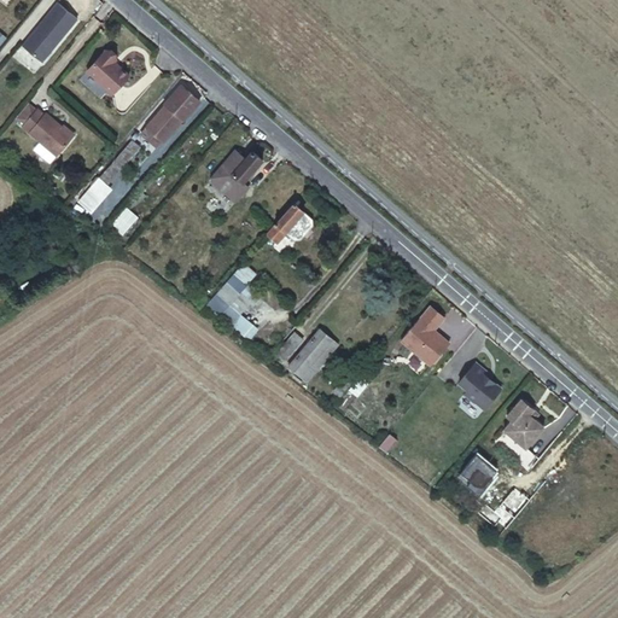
[(51,0),(18,40),(39,57),(74,13),(57,0),(51,0)]
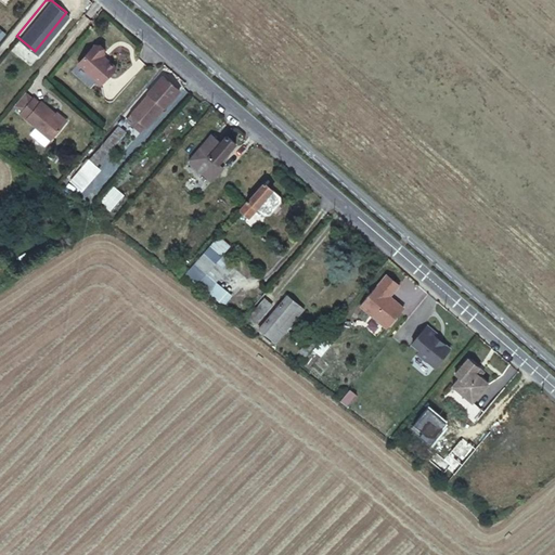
[(93,43),(77,63),(102,82),(116,65),(101,53),(103,52),(93,43)]
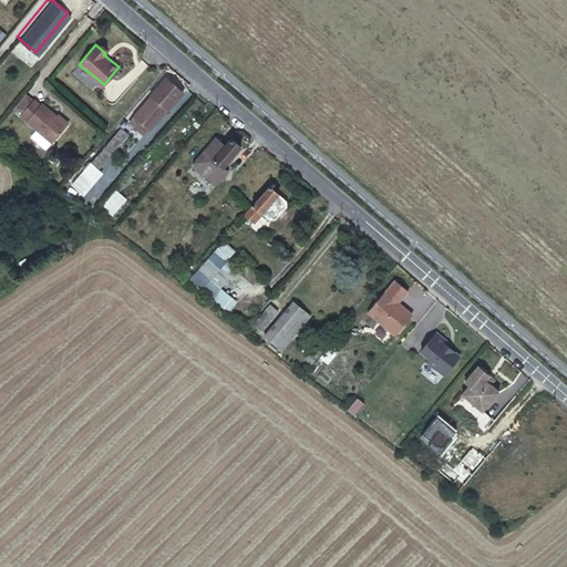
[(151,95),(130,121),(144,134),(148,129),(150,130),(166,110),(167,111),(183,93),(165,78),(150,95),(151,95)]
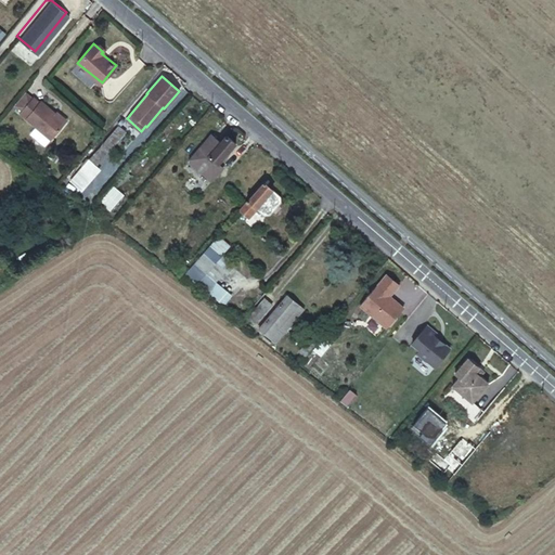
[(15,108),(22,114),(34,100),(27,94),(15,108)]
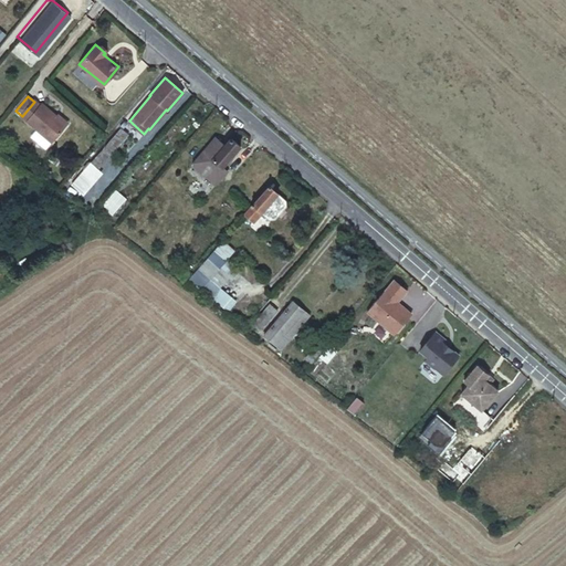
[(28,123),(54,145),(69,126),(42,105),(41,107),(34,102),(22,116),(29,122),(28,123)]
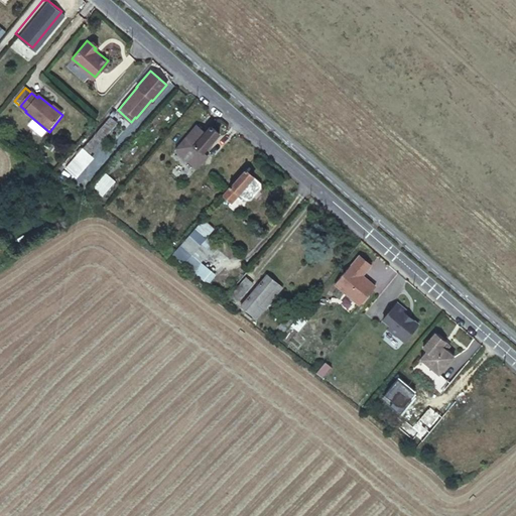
[(112,123),(109,120),(88,138),(94,145),(110,130),(107,127),(112,123)]
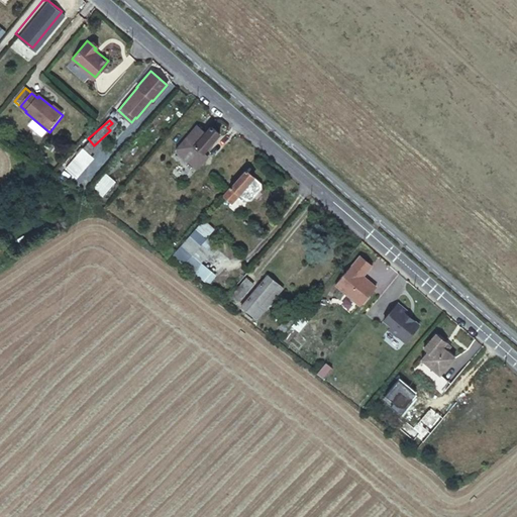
[(187,158),(185,161),(196,170),(203,162),(198,158),(203,151),(203,152),(219,133),(210,126),(205,132),(197,125),(178,149),(187,158)]
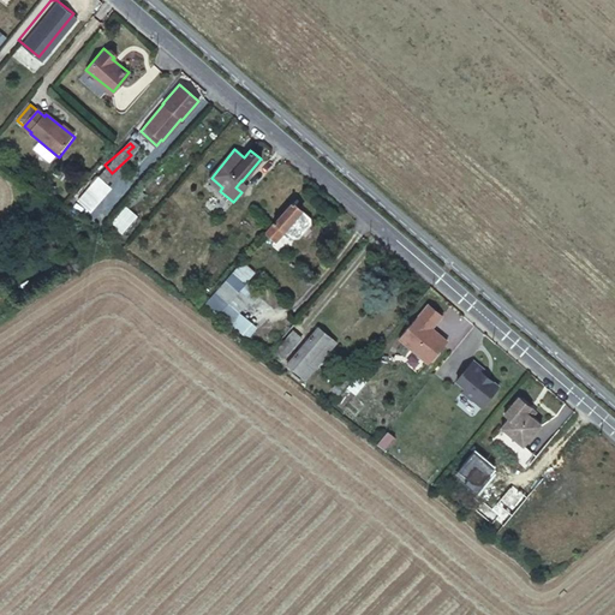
[(97,175),(75,199),(88,213),(111,187),(97,175)]
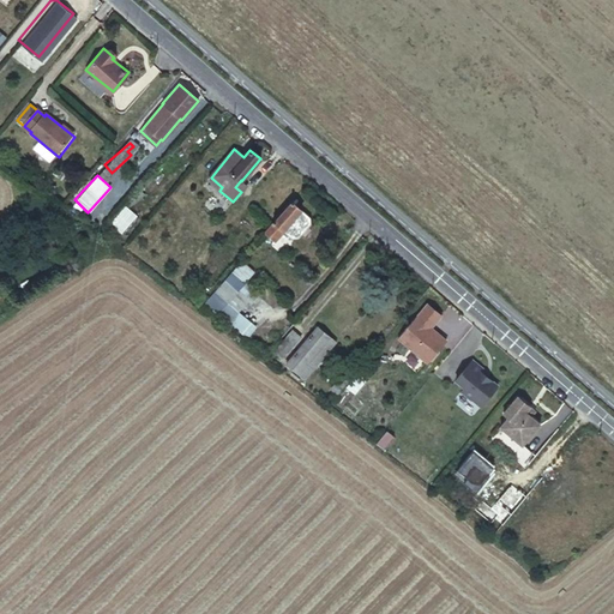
[(208,180),(220,191),(222,187),(211,178),(208,180)]
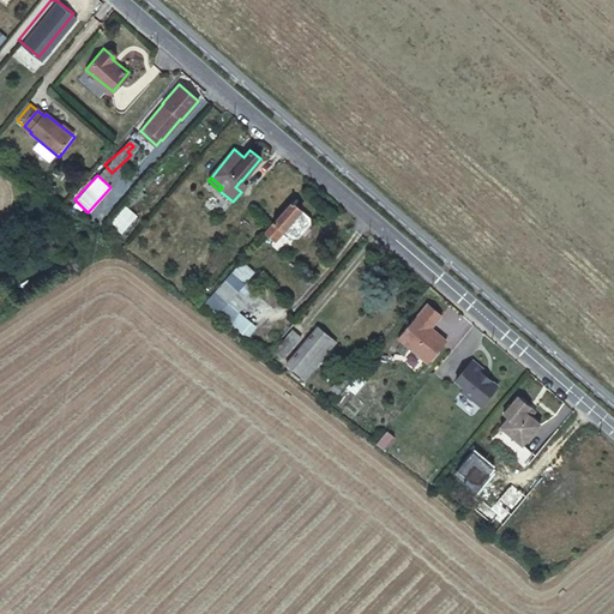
[(246,185),(241,181),(241,180),(235,187),(241,192),(246,185)]
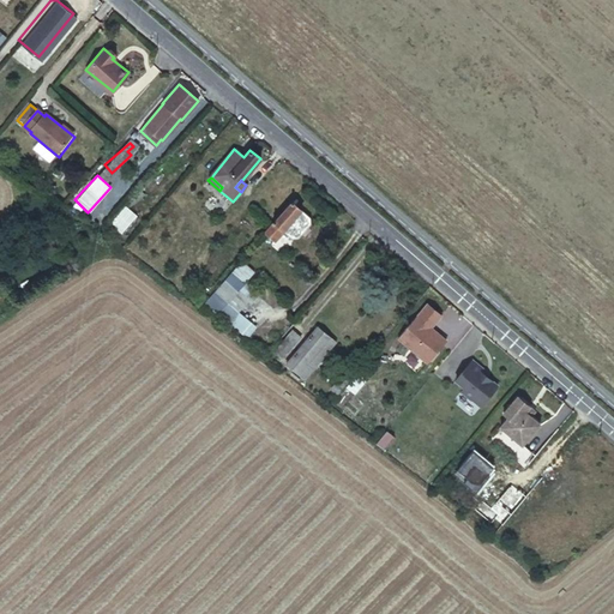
[(292,202),(268,228),(278,236),(283,230),(293,239),(299,238),(311,224),(309,217),(292,202)]
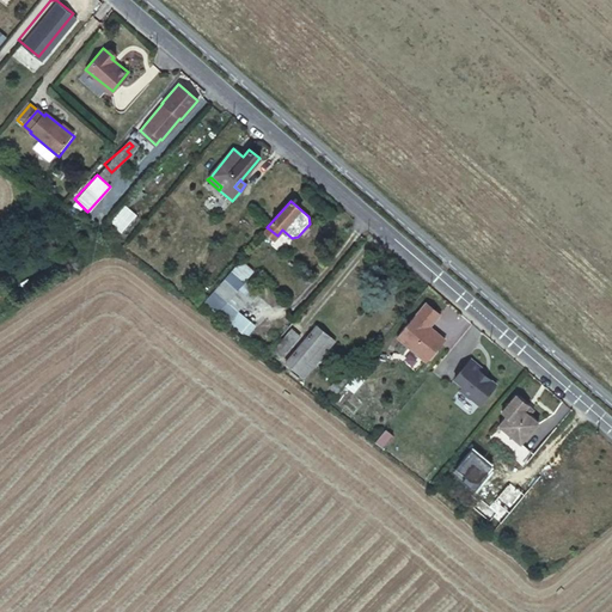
[(109,222),(121,232),(136,213),(124,203),(109,222)]
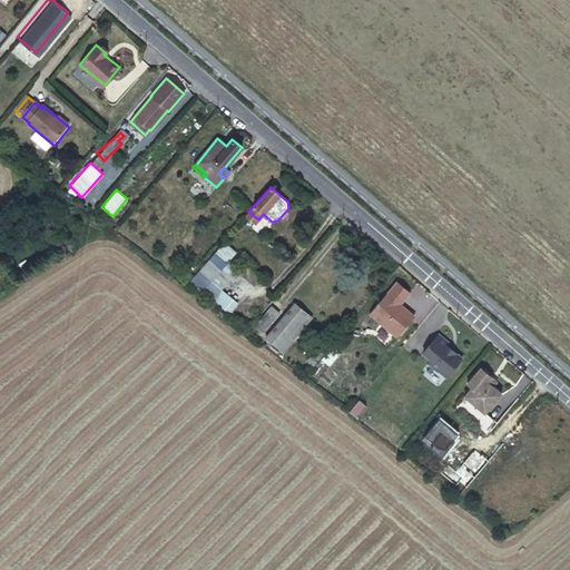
[(237,303),(222,288),(234,274),(224,265),(236,251),(224,241),(189,281),(228,314),(237,303)]
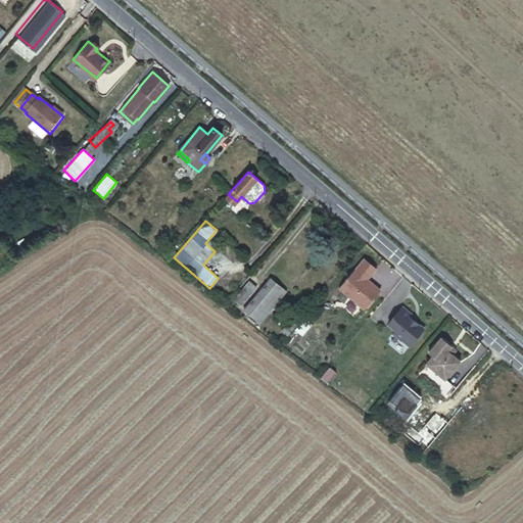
[(365,257),(340,287),(366,308),(367,306),(369,306),(375,299),(375,297),(381,290),(369,279),(377,269),(365,257)]
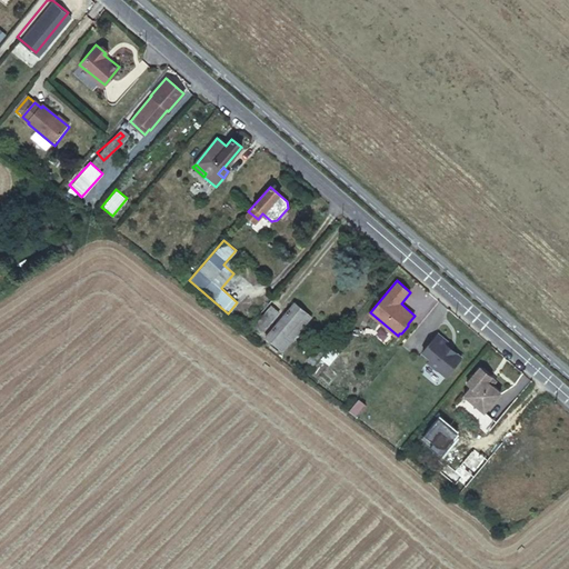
[(296,303),(266,338),(277,347),(306,312),(296,303)]
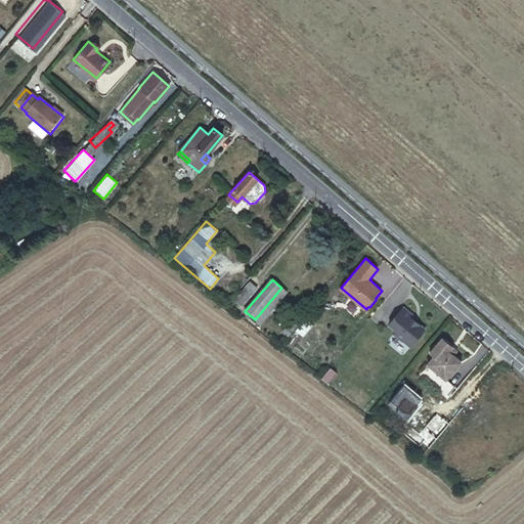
[(244,303),(257,287),(249,280),(235,296),(244,303)]
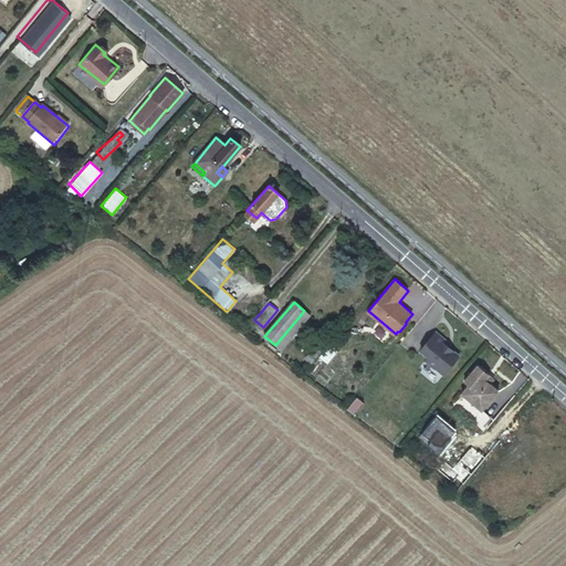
[(435,366),(442,373),(458,355),(449,347),(448,348),(442,344),(446,341),(435,331),(419,348),(427,355),(425,358),(433,367),(435,366)]
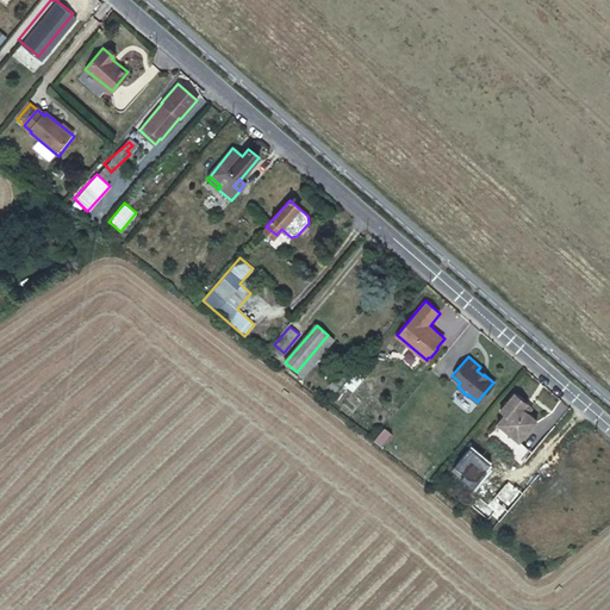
[(341,373),(329,387),(336,393),(343,384),(353,373),(347,367),(341,373)]
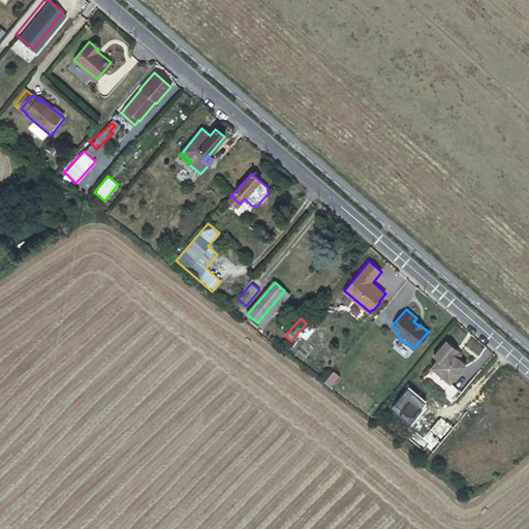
[(446,341),(435,355),(439,359),(432,367),(450,382),(466,365),(458,358),(454,354),(458,350),(446,341)]
